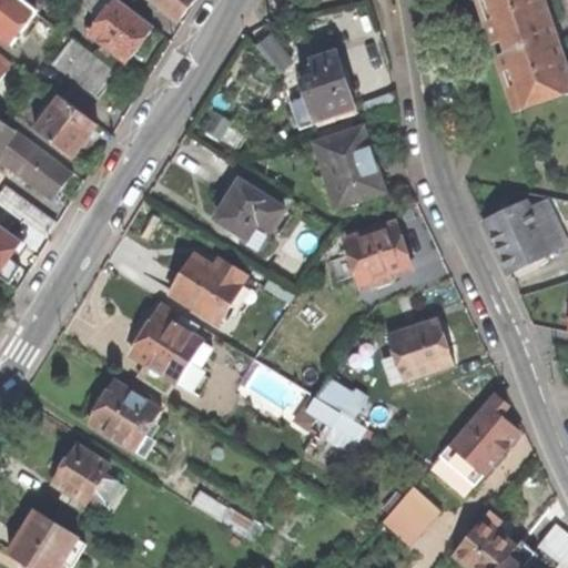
[(0,0),(0,36),(11,46),(24,28),(37,11),(22,0),(0,0)]
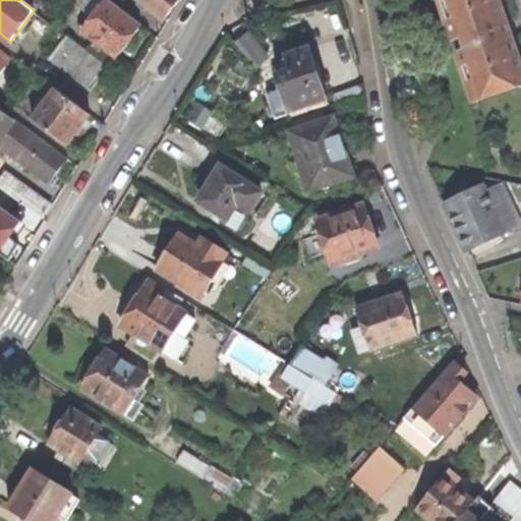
[(20,0),(34,10),(41,0),(20,0)]
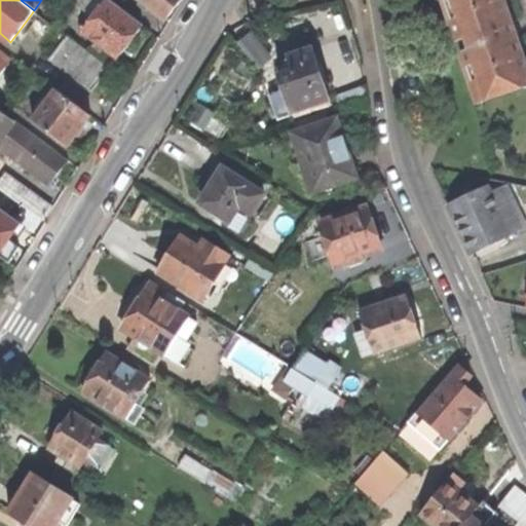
[(82,32),(117,58),(130,40),(142,26),(108,0),(95,0),(87,11),(94,16),(82,32)]
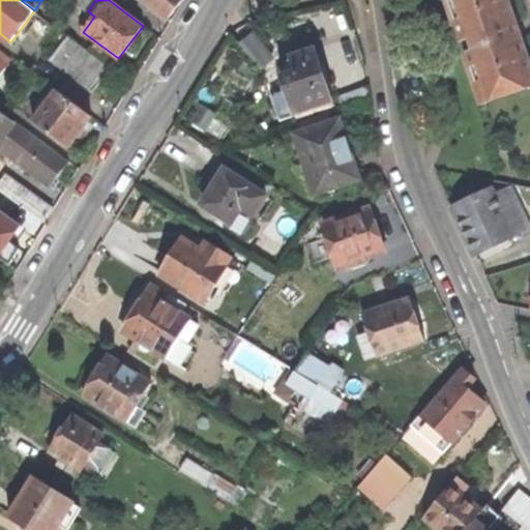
[(92,0),(86,9),(88,11),(95,0),(92,0)]
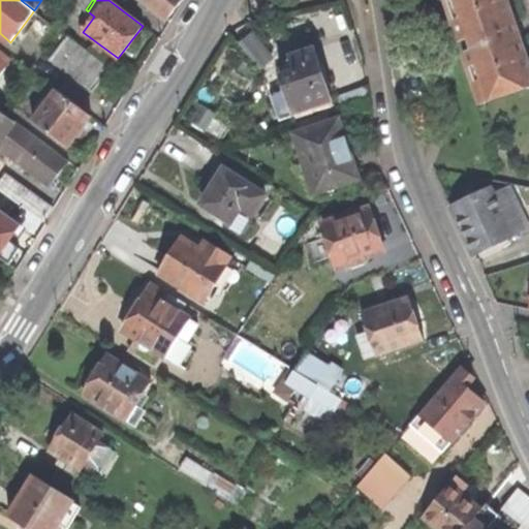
[(142,0),(165,20),(173,10),(180,0),(142,0)]
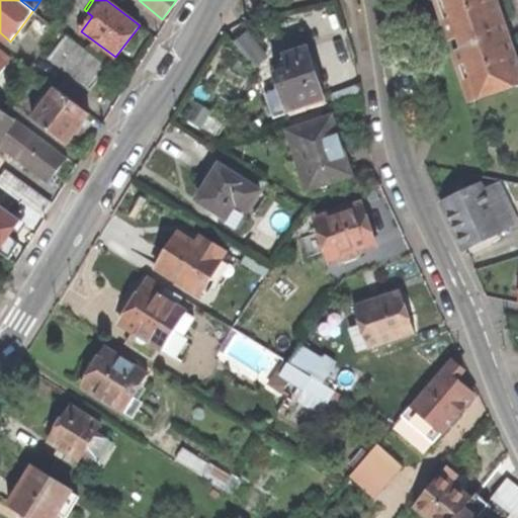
[(434,0),(469,101),(517,84),(517,69),(517,67),(514,67),(501,27),(491,0),(434,0)]
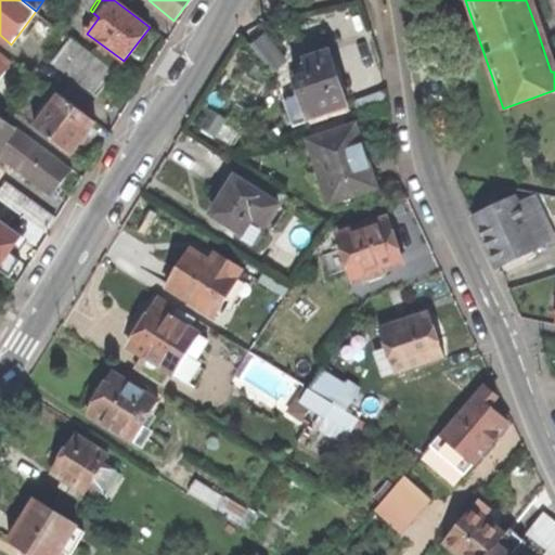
[(115,72),(69,36),(49,62),(95,97),(115,72)]
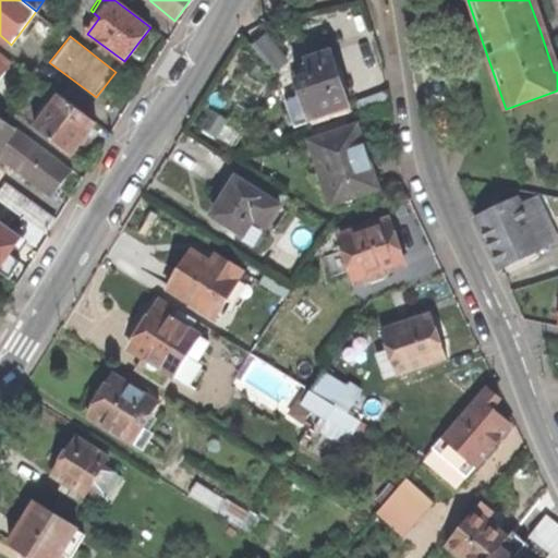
[(307,119),(349,105),(339,76),(330,51),(317,56),(314,47),(310,49),(294,80),(307,119)]
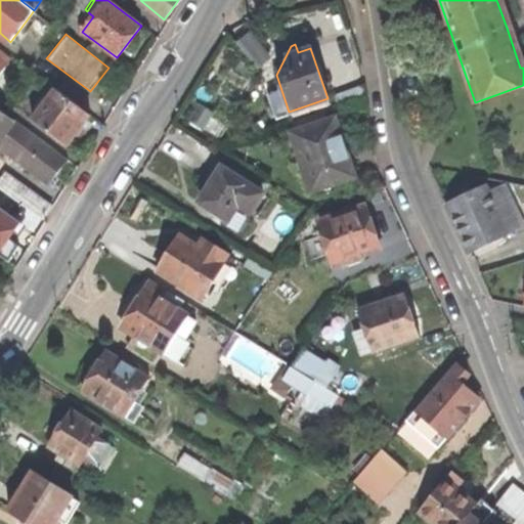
[(0,74),(11,60),(0,51),(0,74)]
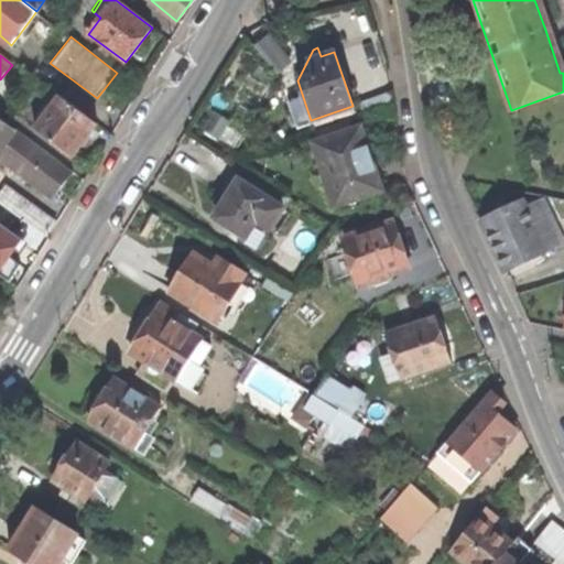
[(35,130),(72,158),(85,140),(97,125),(60,97),(35,130)]
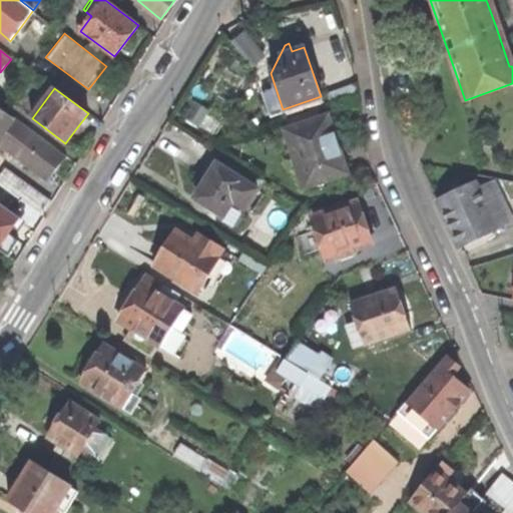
[(29,162),(49,178),(55,169),(64,156),(0,108),(0,140),(19,155),(17,158),(26,165),(29,162)]
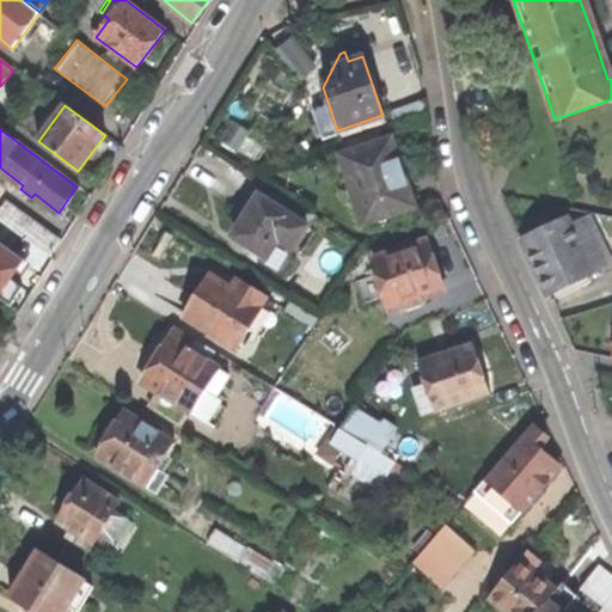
[(399,166),(390,136),(338,153),(361,222),(412,204),(399,166)]
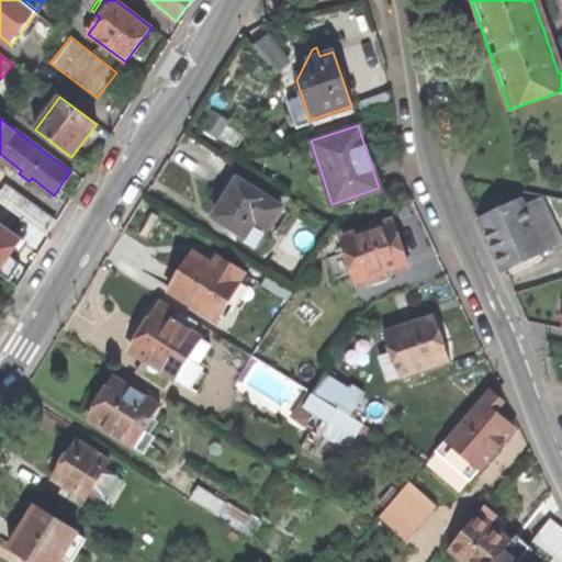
[(214,217),(244,236),(254,221),(268,229),(281,209),(237,181),(225,200),(214,217)]
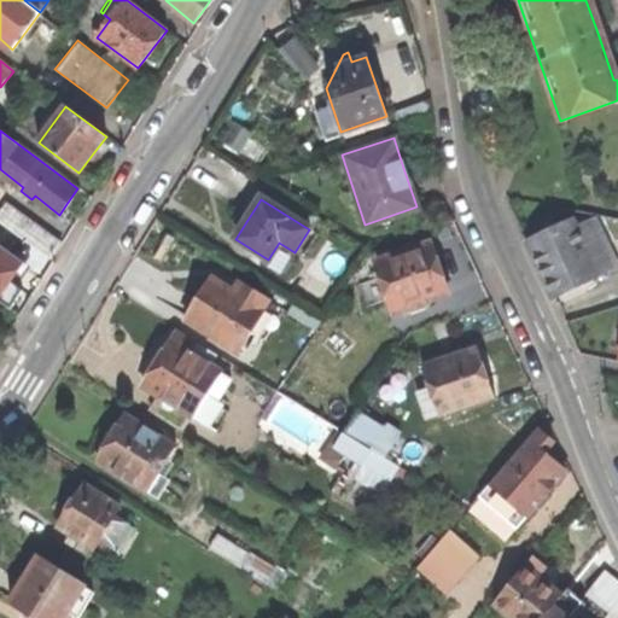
[(0,208),(0,222),(50,258),(59,242),(5,202),(0,208)]
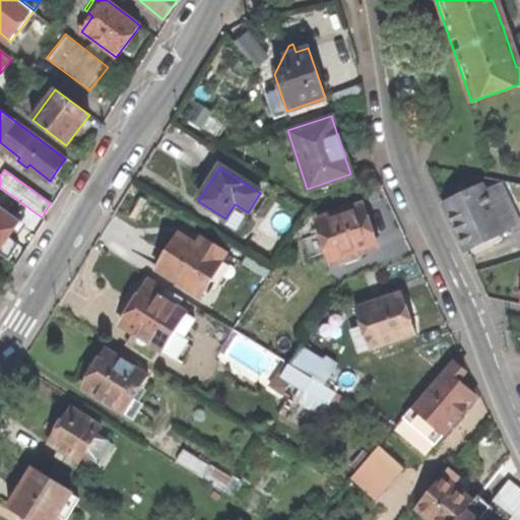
[(464,248),(517,223),(499,181),(481,189),(479,185),(442,202),(453,224),(464,248)]
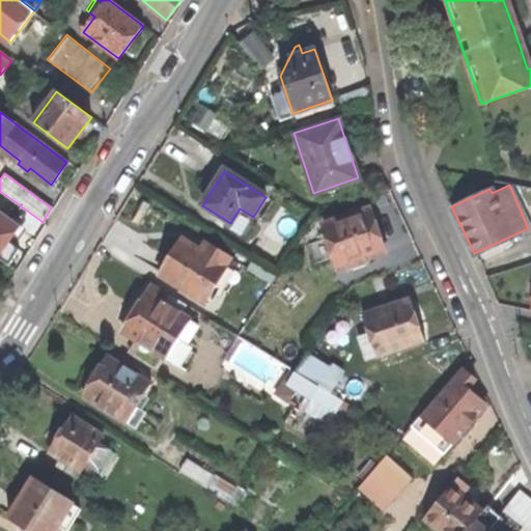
[(375,229),(368,207),(323,223),(330,243),(322,246),(327,259),(334,256),(338,268),(384,252),(375,229)]
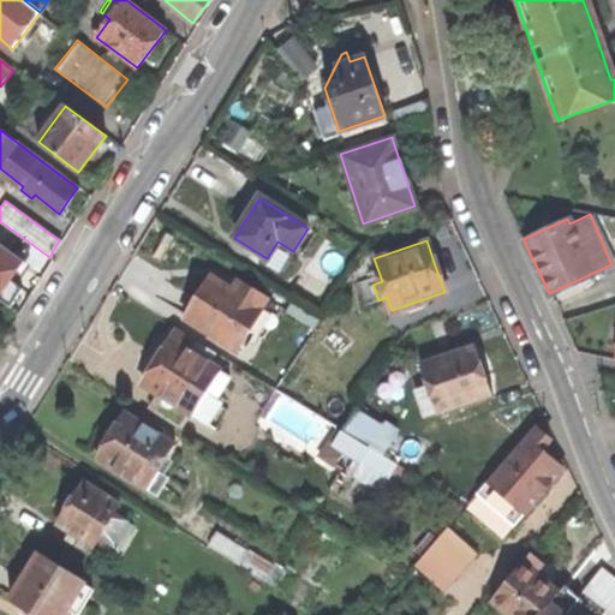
[(184,318),(236,351),(262,308),(261,306),(267,298),(237,280),(231,288),(209,275),(197,296),(184,318)]
